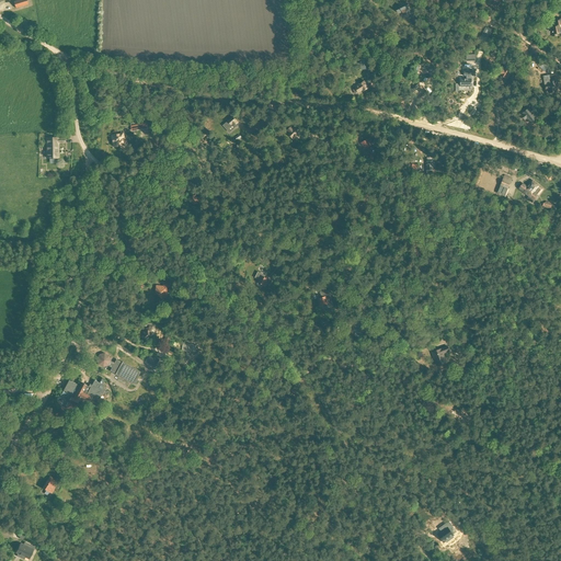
[(403,14),(409,12),(407,4),(404,6),(403,2),(398,4),(399,7),(395,8),(398,15),(402,13),(403,14)]
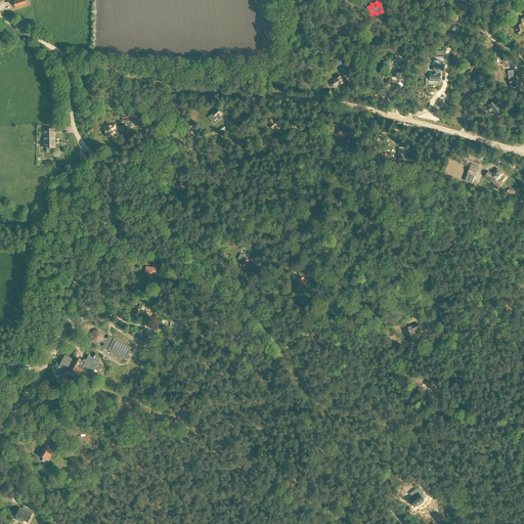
[(346,56),(336,58),(337,66),(347,64),(346,56)]
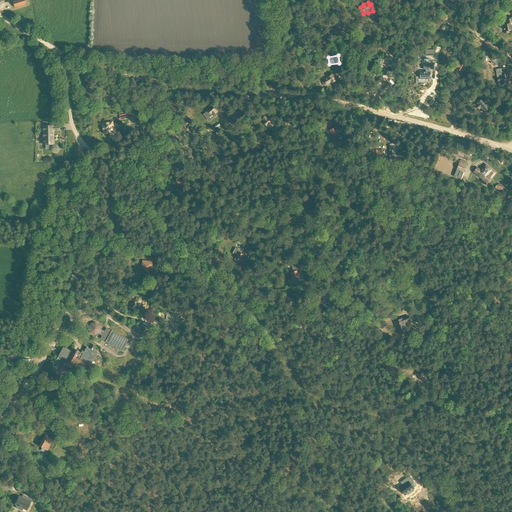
[(454,65),(457,67),(456,68),(463,72),(467,66),(462,63),(464,61),(461,60),(460,62),(457,60),(454,65)]
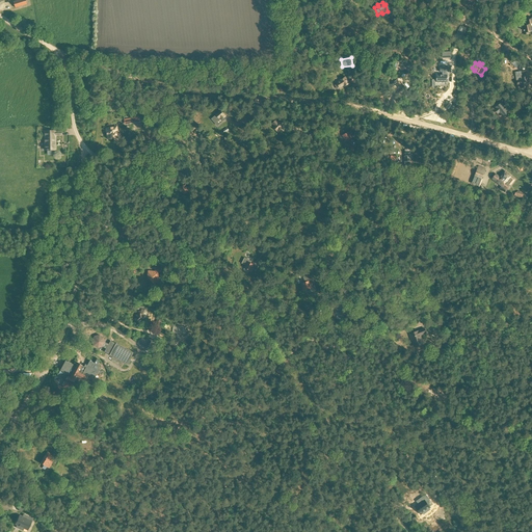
[(436,76),(436,82),(447,82),(447,72),(451,72),(450,67),(440,67),(440,73),(443,72),(443,75),(436,76)]
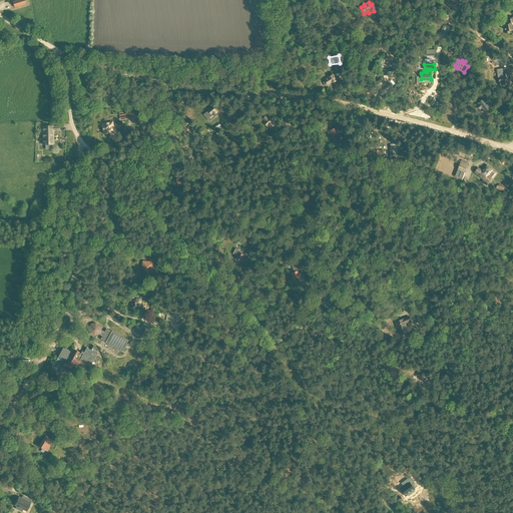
[(503,74),(503,76),(500,77),(500,82),(504,81),(504,84),(508,84),(507,81),(511,80),(510,76),(508,76),(508,73),(503,74)]
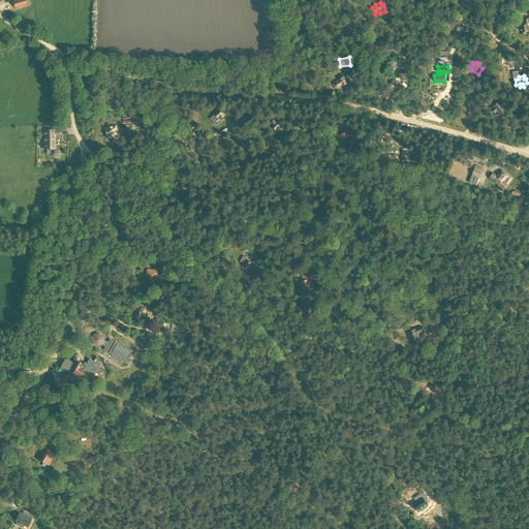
[(344,78),(339,80),(339,82),(333,85),(335,89),(342,85),(342,86),(347,83),(344,78)]
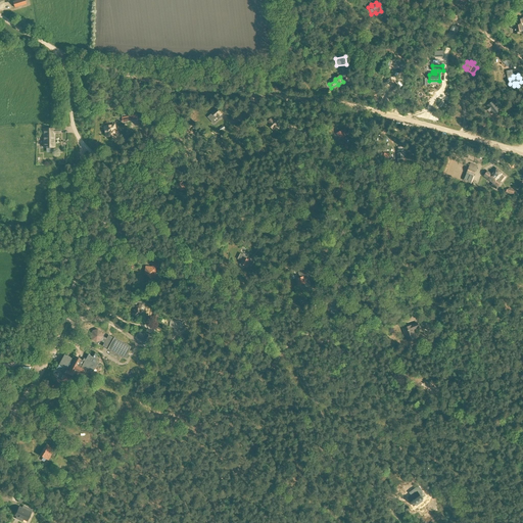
[(389,79),(384,83),(388,87),(385,89),(388,92),(392,88),(390,87),(394,83),(389,79)]
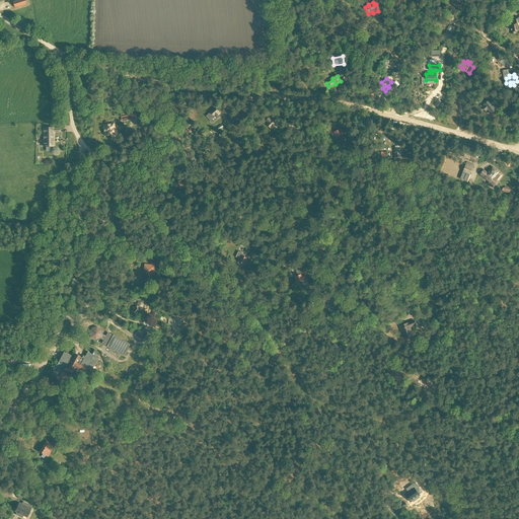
[(488,99),(483,103),(484,105),(485,106),(483,108),(485,112),(487,110),(489,113),(493,113),(494,108),(495,108),(493,105),(494,104),(492,101),(490,102),(490,101),(488,99)]
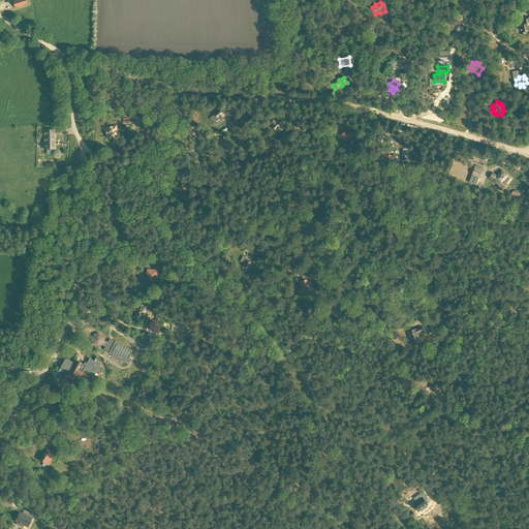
[(222,114),(219,111),(215,115),(211,119),(217,125),(225,117),(222,114)]
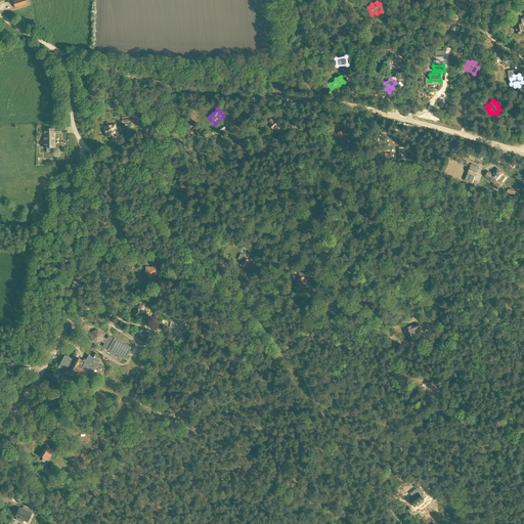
[(279,123),(276,120),(275,119),(273,121),(271,118),(268,122),(270,124),(269,125),(273,129),(277,125),(279,123)]
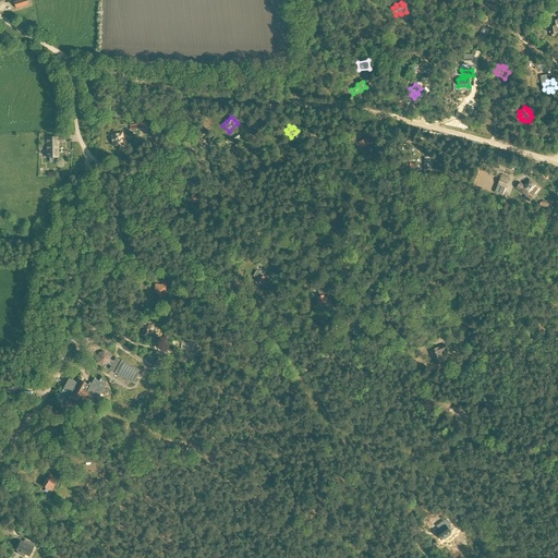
[(114,145),(116,145),(120,145),(120,142),(122,142),(121,133),(119,133),(111,134),(112,144),(113,144),(113,145),(114,145)]
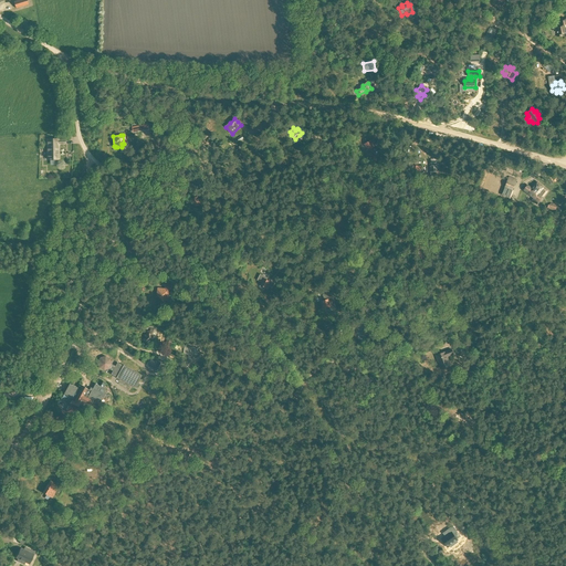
[(59,158),(59,145),(59,144),(64,144),(64,139),(59,139),(59,138),(48,138),(48,158),(59,158)]
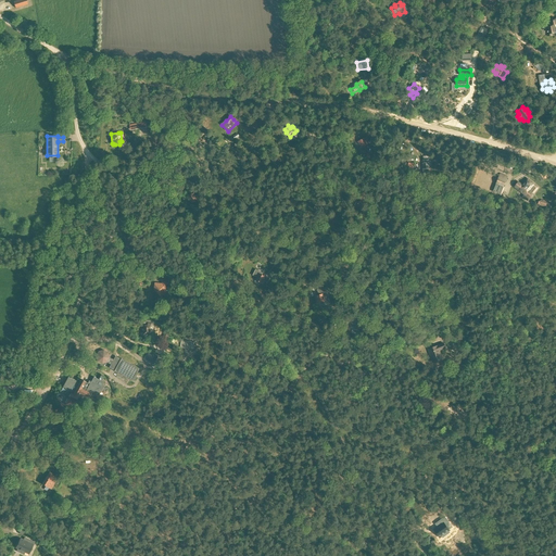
[(358,142),(361,146),(358,148),(362,152),(367,149),(365,146),(367,143),(366,142),(369,140),(367,137),(364,139),(364,138),(358,142)]
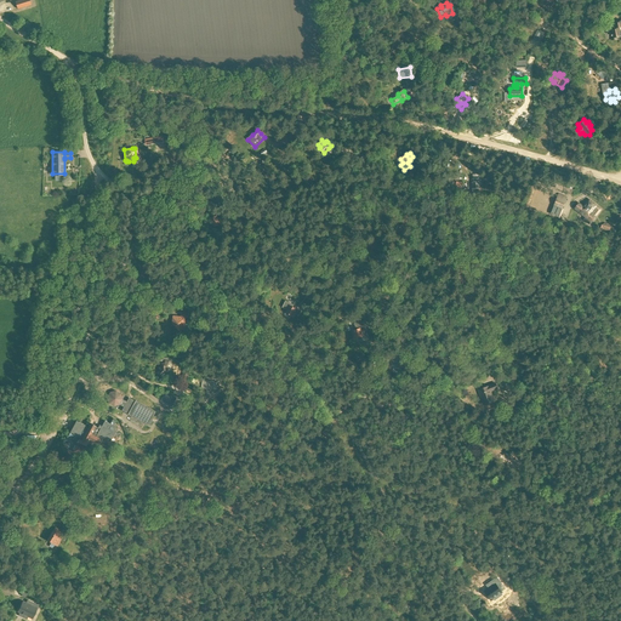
[(558,193),(550,215),(558,218),(567,197),(558,193)]
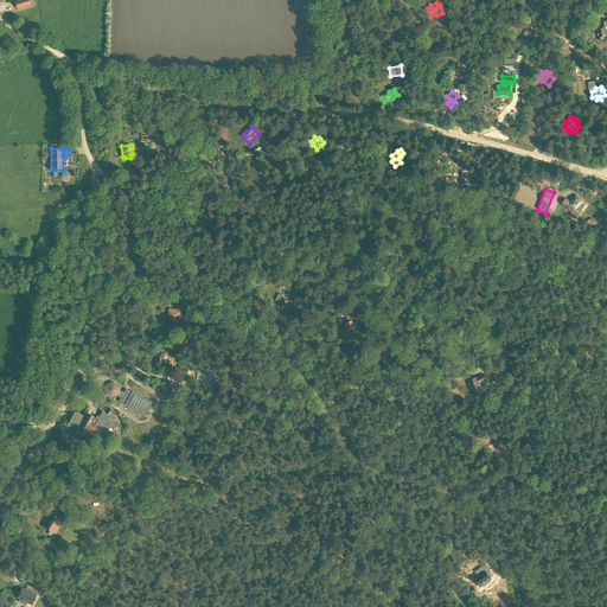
[(566,198),(562,203),(579,217),(582,212),(577,209),(583,202),(576,196),(570,203),(566,198)]
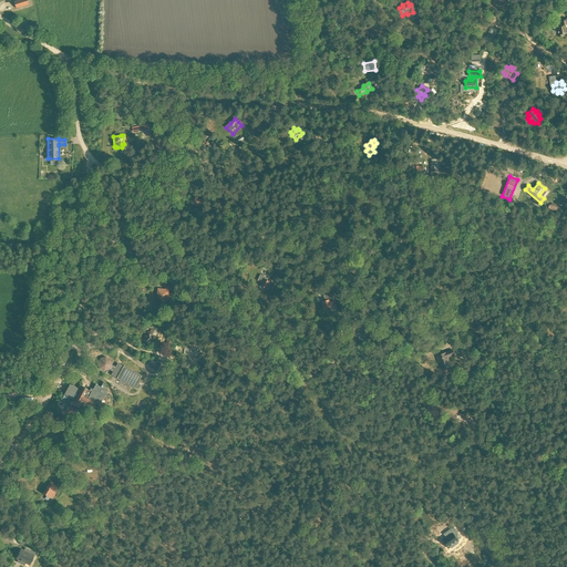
[(372,200),(373,197),(367,195),(363,204),(369,206),(371,200),(372,200)]
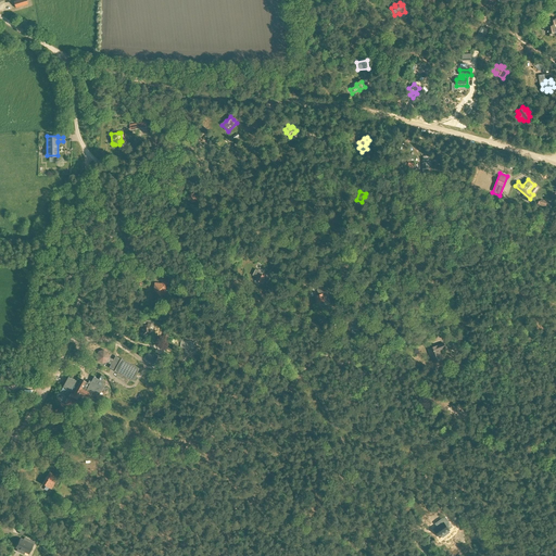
[(191,203),(197,201),(193,193),(187,197),(191,203)]
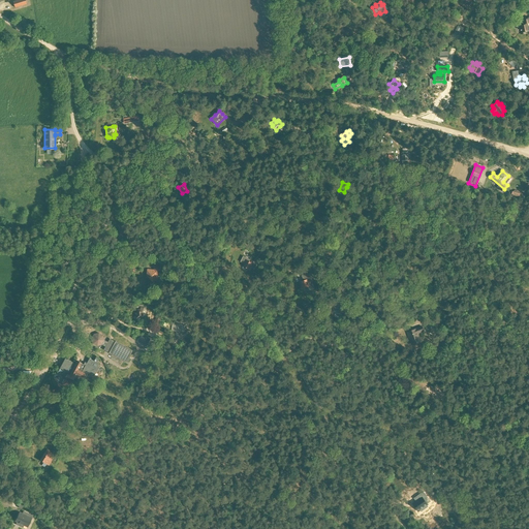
[(244,256),(241,261),(245,263),(244,267),(246,268),(249,269),(251,267),(254,269),(257,263),(253,261),(251,260),(244,256)]
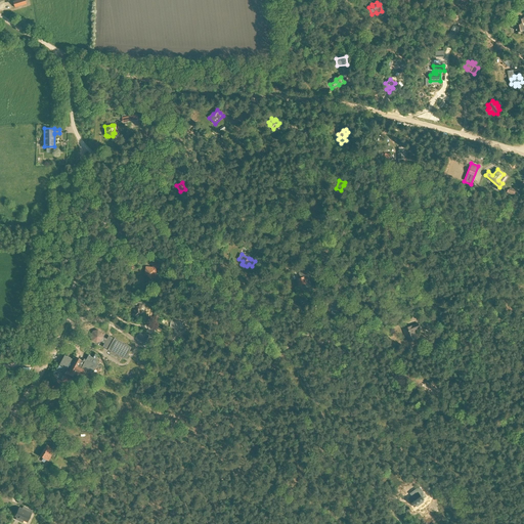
[(146,266),(145,267),(147,270),(147,273),(150,276),(154,276),(156,278),(157,277),(156,268),(158,267),(158,263),(153,263),(151,267),(146,266)]
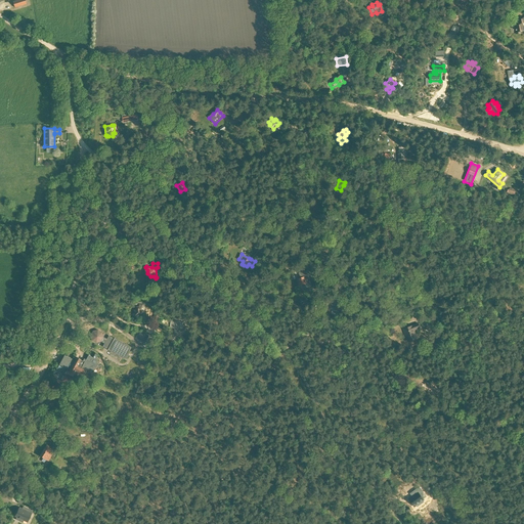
[(301,278),(298,279),(299,282),(300,286),(303,285),(306,284),(306,281),(310,280),(307,270),(300,272),(301,276),(301,278)]
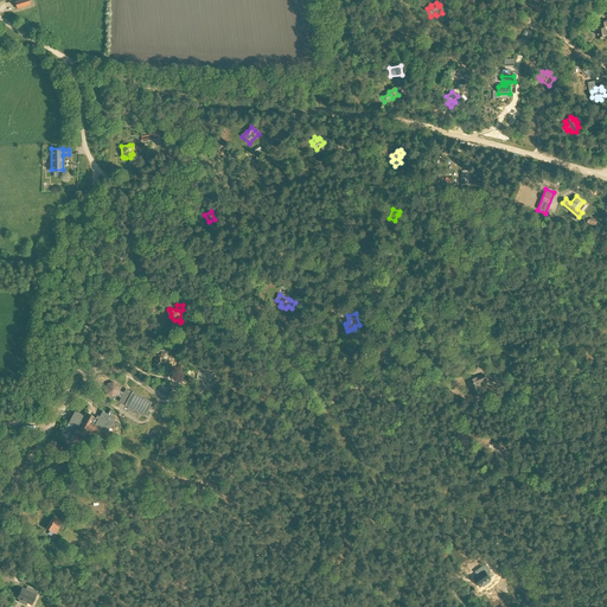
[(164,357),(166,357),(166,353),(161,353),(161,355),(158,356),(158,357),(155,359),(155,363),(154,364),(159,369),(164,363),(164,357)]
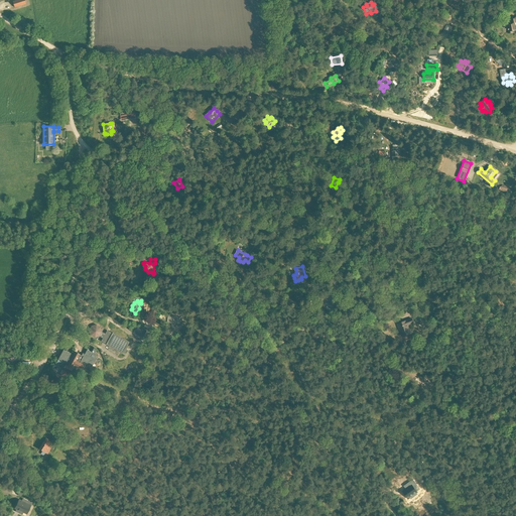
[(409,332),(407,326),(413,323),(412,318),(399,324),(400,327),(399,328),(402,335),(409,332)]
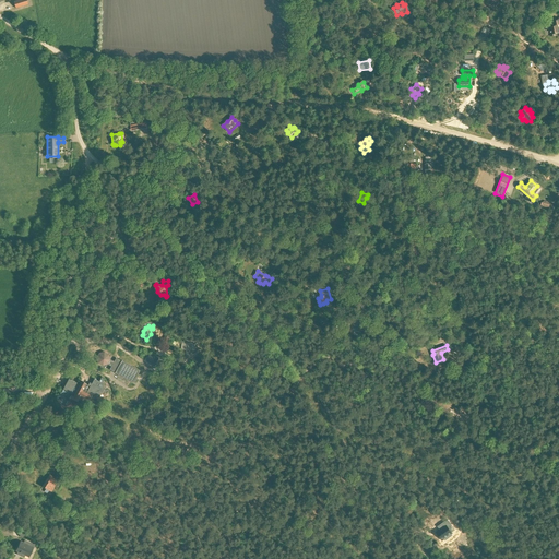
[(114,373),(132,383),(133,382),(135,382),(137,380),(135,379),(140,370),(121,360),(121,361),(116,358),(114,361),(109,359),(108,354),(104,352),(98,353),(96,358),(97,364),(102,366),(107,365),(110,367),(109,370),(115,372),(114,373)]
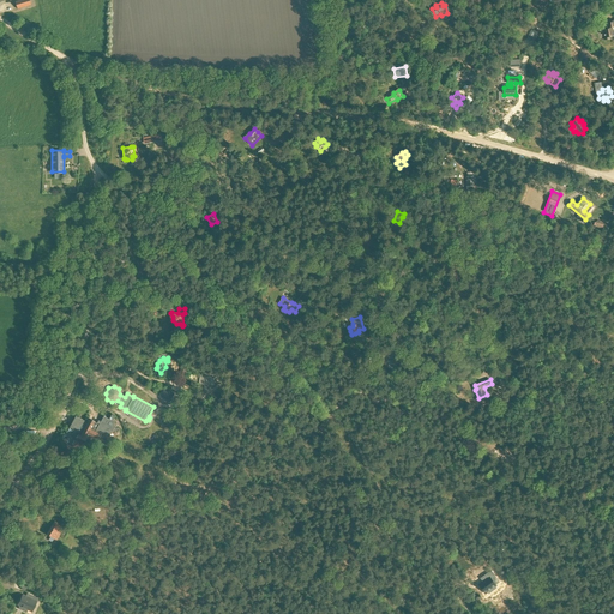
[(162,396),(172,399),(175,393),(164,389),(162,396)]
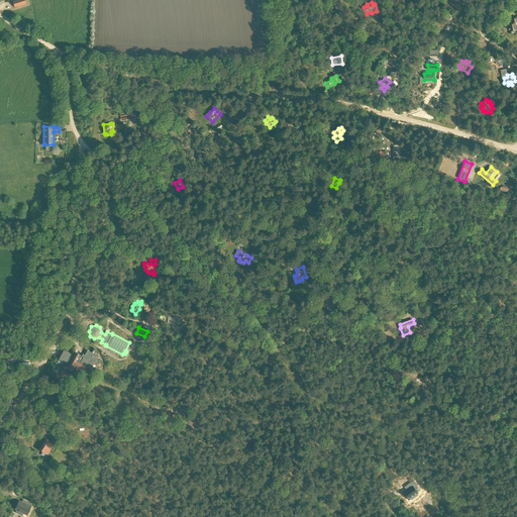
[(83,353),(81,356),(79,355),(79,354),(75,352),(73,355),(64,350),(59,359),(69,366),(67,368),(65,367),(60,376),(65,379),(67,375),(69,376),(73,369),(76,372),(78,369),(82,371),(86,365),(91,368),(94,362),(98,364),(100,362),(97,360),(98,355),(95,351),(96,350),(94,348),(92,352),(87,350),(85,354),(83,353)]
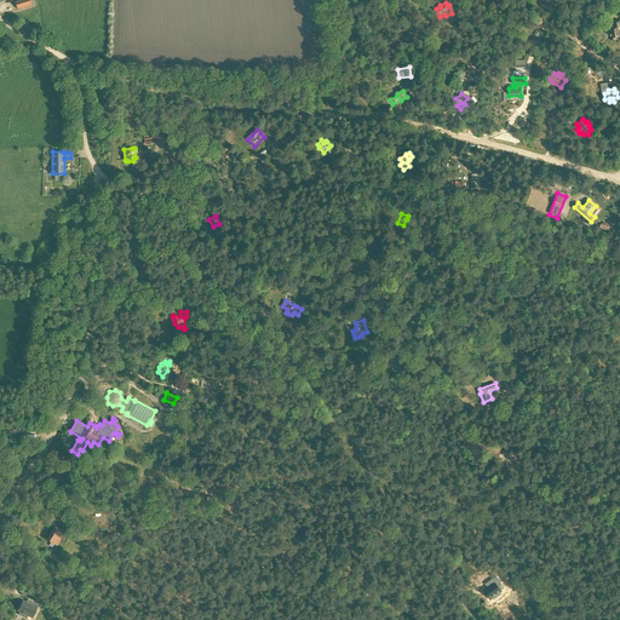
[(515,466),(518,457),(505,452),(501,460),(515,466)]
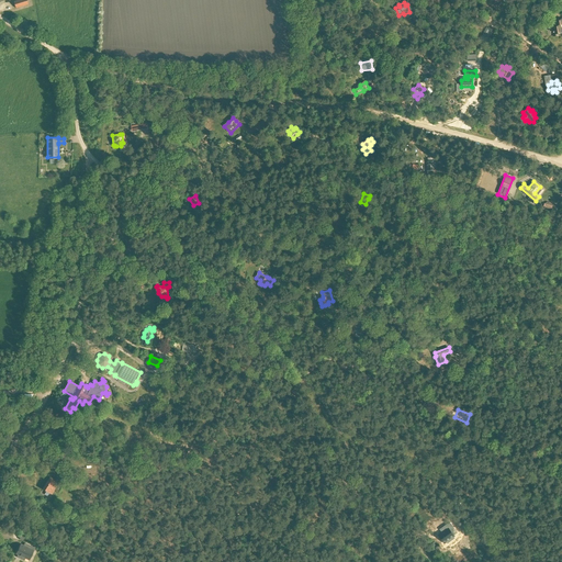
[(48,478),(45,484),(54,490),(56,486),(54,485),(55,483),(53,481),(48,478)]
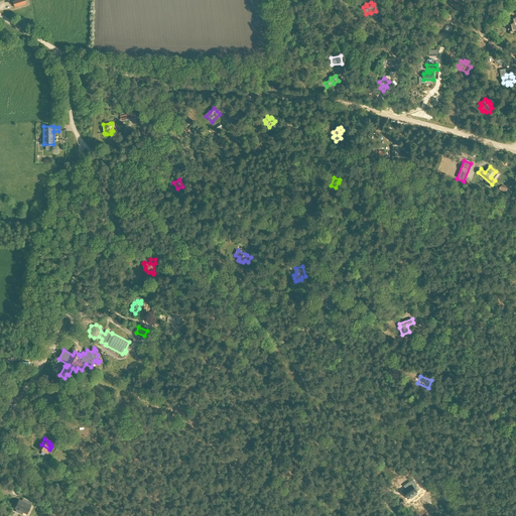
[(49,449),(41,444),(38,449),(45,453),(46,452),(47,453),(49,449)]
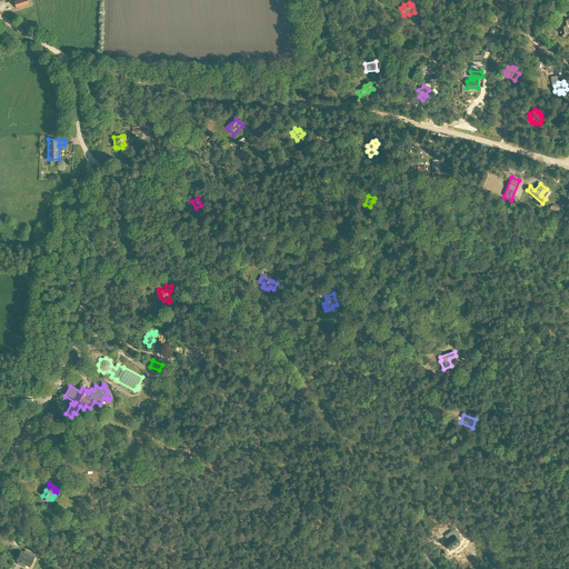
[(457,537),(459,536),(455,530),(447,536),(449,539),(443,542),(449,551),(460,543),(459,542),(460,541),(457,537)]
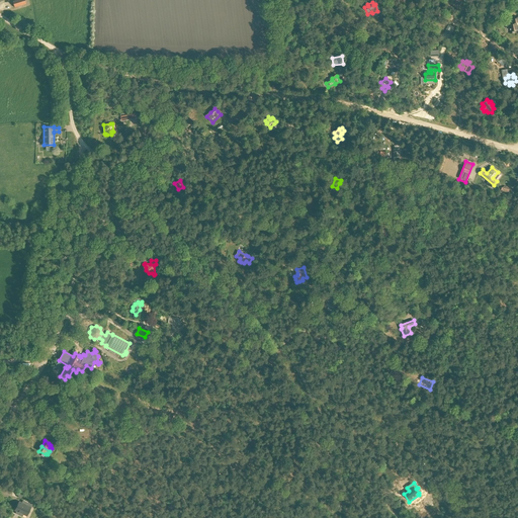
[(22,501),(21,503),(18,501),(14,511),(16,511),(15,514),(19,516),(20,513),(23,515),(26,516),(32,505),(22,501)]
